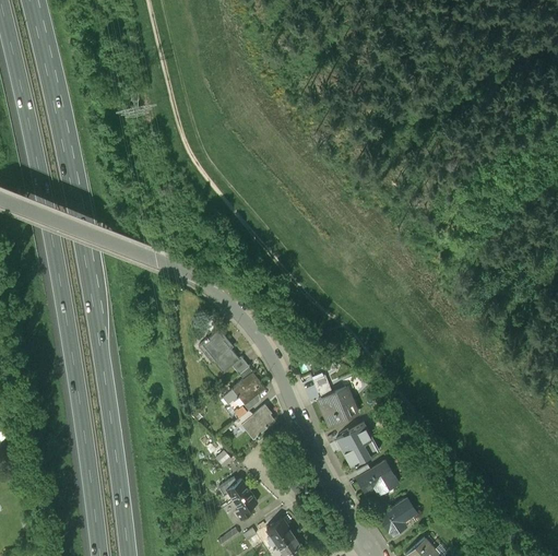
[(223,374),(233,366),(239,359),(239,358),(225,341),(227,340),(220,329),(199,346),(212,363),(214,362),(223,374)]
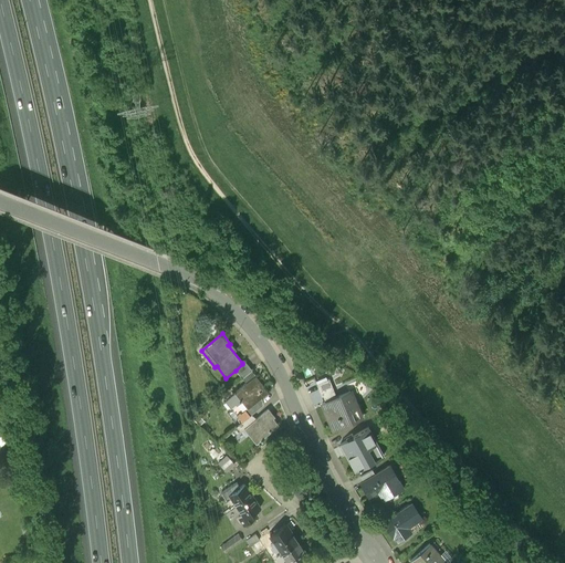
[(236,371),(242,379),(252,372),(253,372),(244,361),(242,363),(242,364),(236,371)]
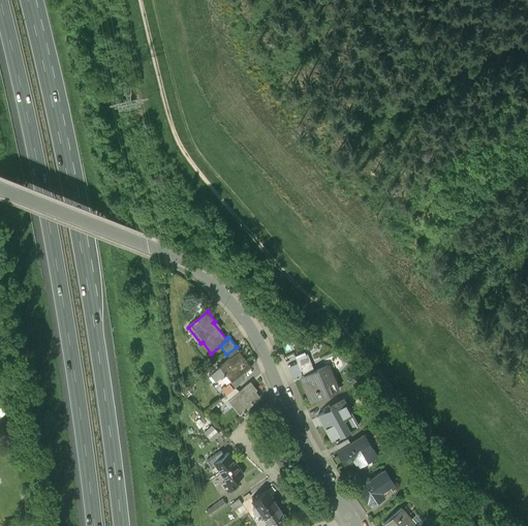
[(239,351),(236,347),(226,354),(230,359),(239,351)]
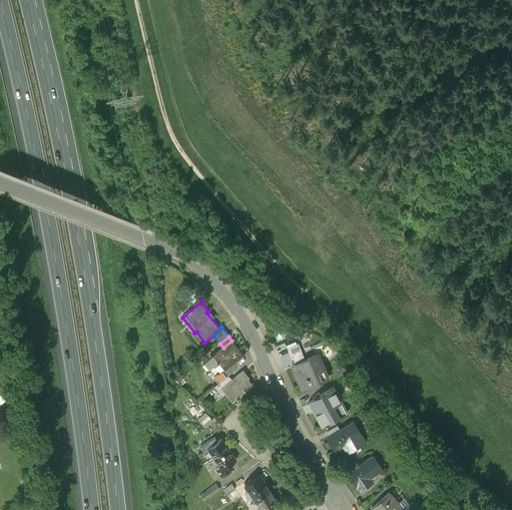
[(239,351),(231,341),(223,348),(205,363),(210,369),(213,367),(214,368),(219,364),(224,370),(225,371),(233,364),(242,357),(238,351),(239,351)]
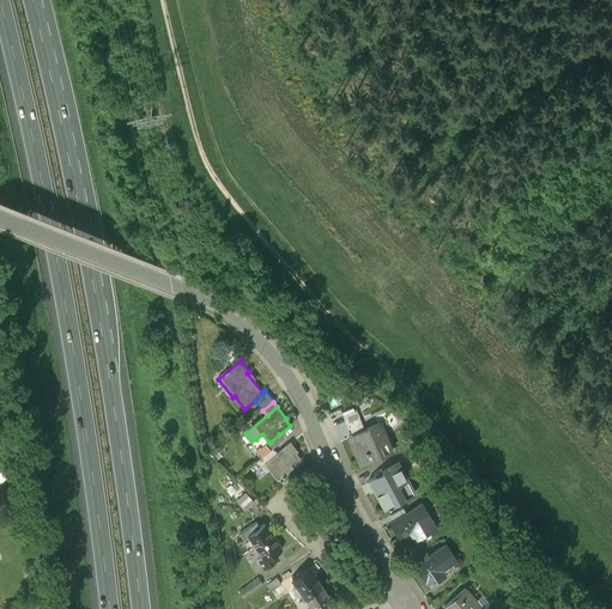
[(353,437),(365,432),(357,413),(344,418),(350,431),(351,431),(353,437)]
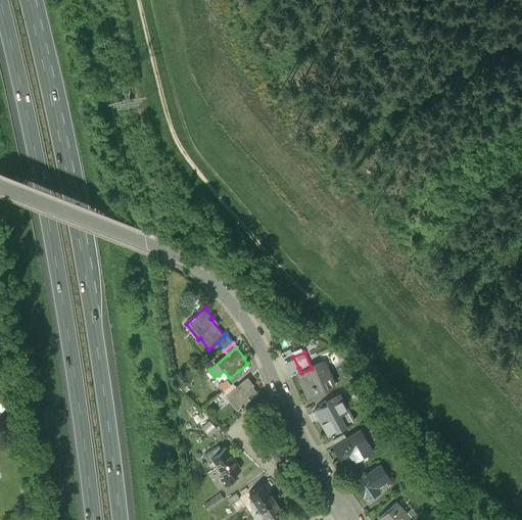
[(335,388),(324,364),(312,369),(301,373),(298,375),(309,399),(335,388)]
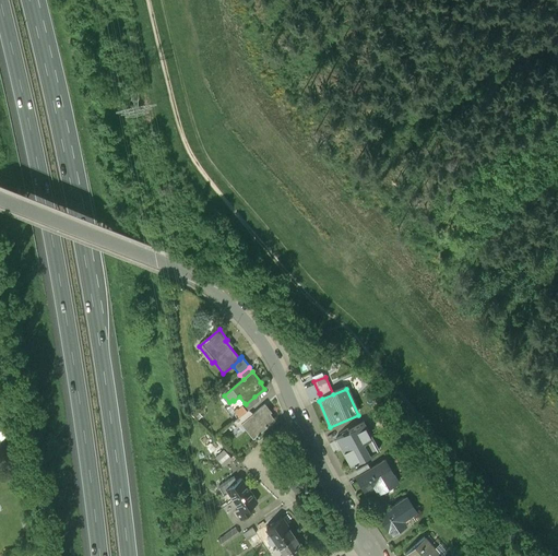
[(259,402),(254,397),(246,404),(245,403),(235,412),(240,417),(249,410),(259,402)]
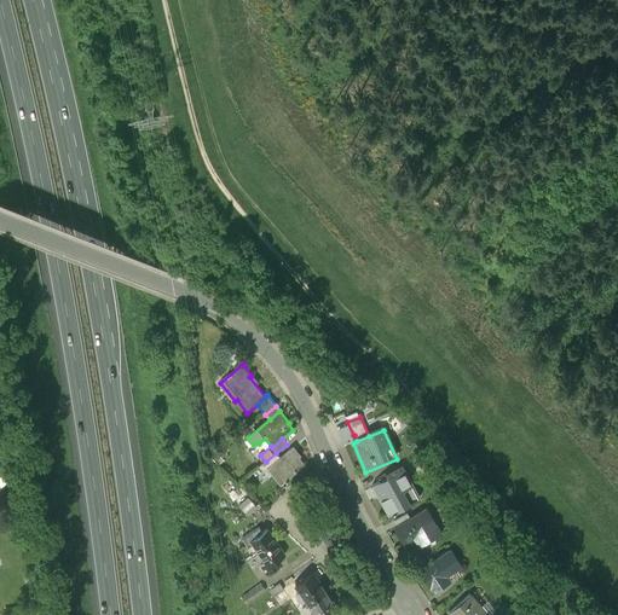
[(300,457),(294,448),(281,459),(269,469),(281,485),(305,465),(299,458),(300,457)]
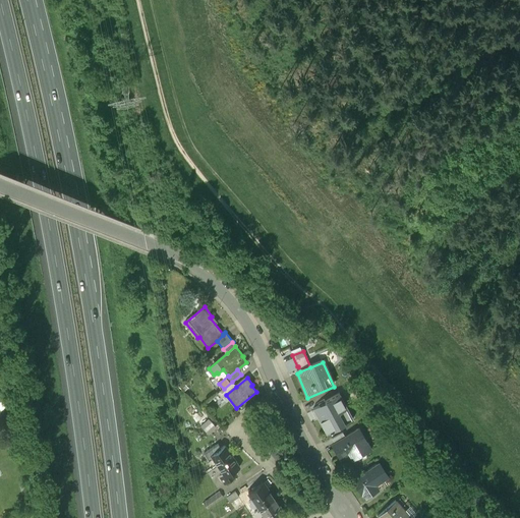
[(223,398),(226,395),(236,387),(232,382),(224,389),(219,393),(223,398)]
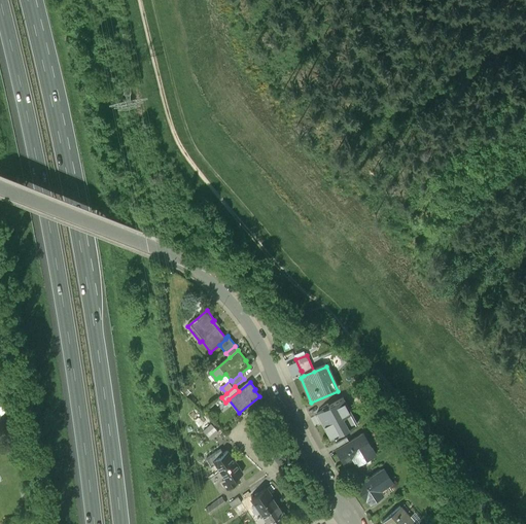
[(315,414),(330,442),(332,441),(335,441),(338,439),(338,438),(357,427),(343,402),(328,410),(327,408),(315,414)]
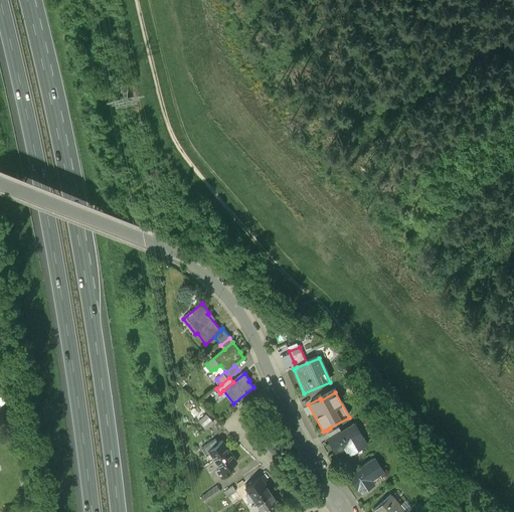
[(202,420),(209,429),(217,421),(210,414),(202,420)]
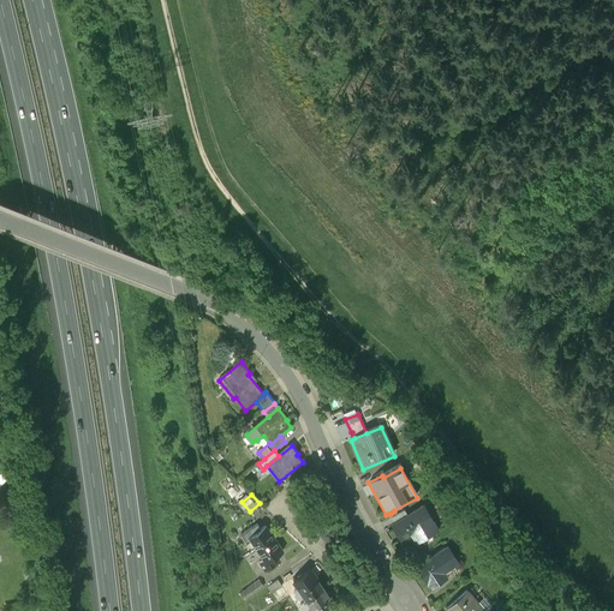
[(439,533),(424,509),(409,519),(395,526),(393,528),(403,544),(413,537),(418,545),(439,533)]
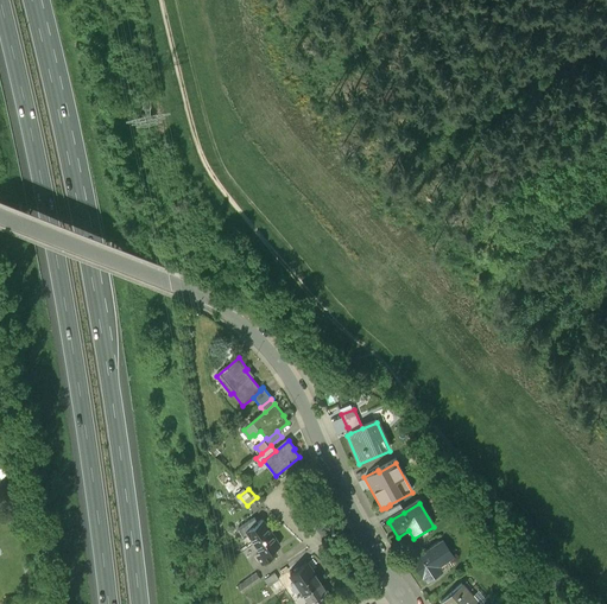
[(387,514),(391,520),(404,513),(400,508),(387,514)]
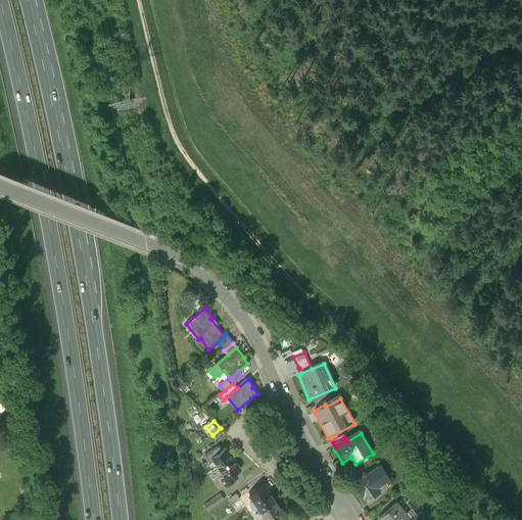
[(210,463),(214,461),(211,458),(221,452),(218,447),(205,456),(210,463)]
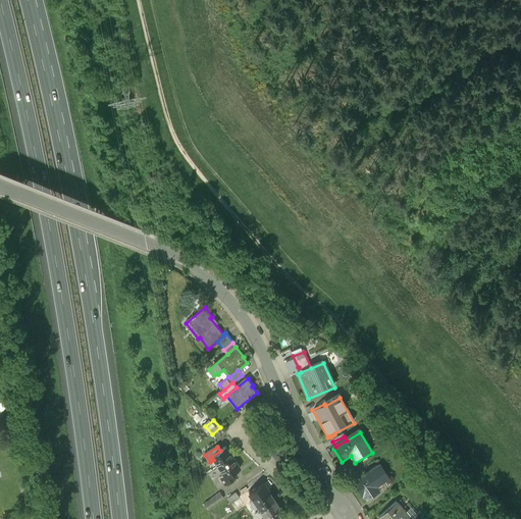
[(213,460),(219,468),(233,459),(225,447),(220,451),(211,457),(213,460)]
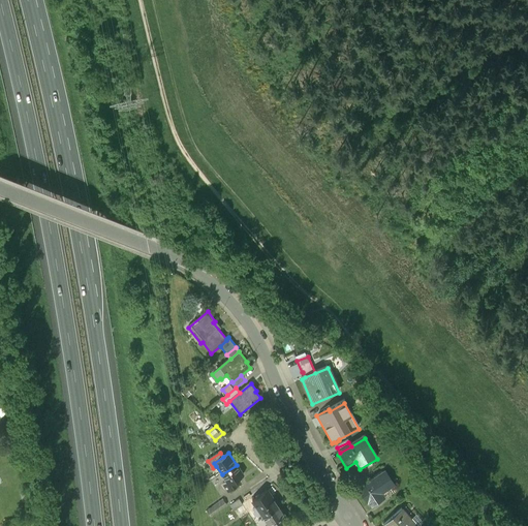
[(276,461),(285,471),(290,467),(281,457),(276,461)]
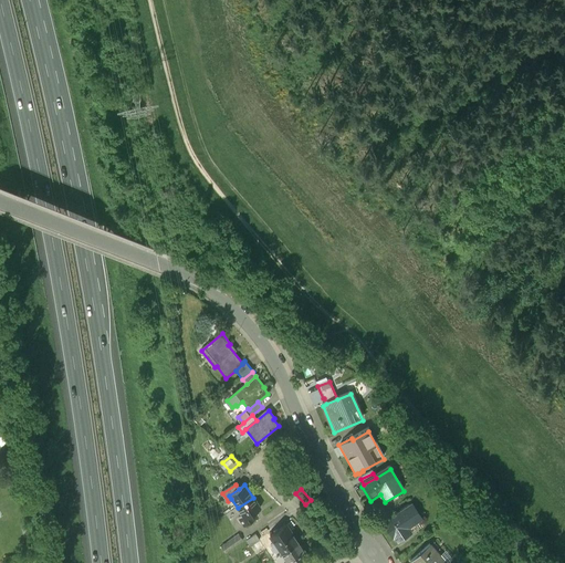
[(261,508),(253,498),(238,508),(243,517),(246,519),(254,513),(261,508)]
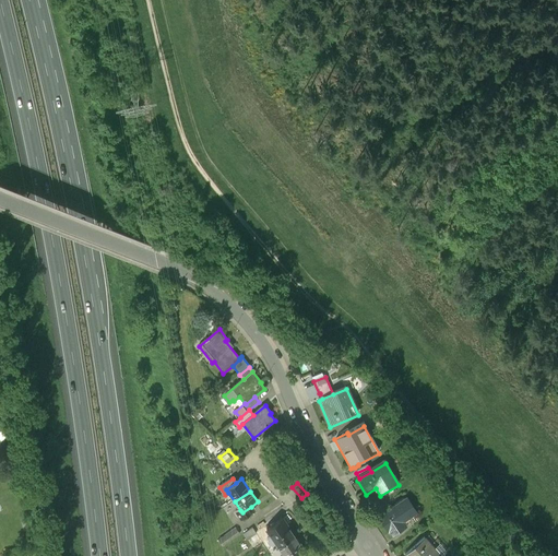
[(416,516),(407,501),(380,519),(392,537),(405,529),(402,524),(416,516)]
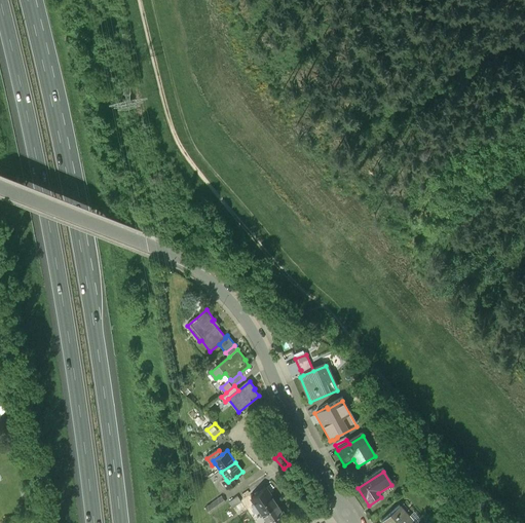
[(236,478),(236,477),(228,482),(226,480),(223,483),(227,489),(236,483),(235,482),(239,480),(237,477),(236,478)]
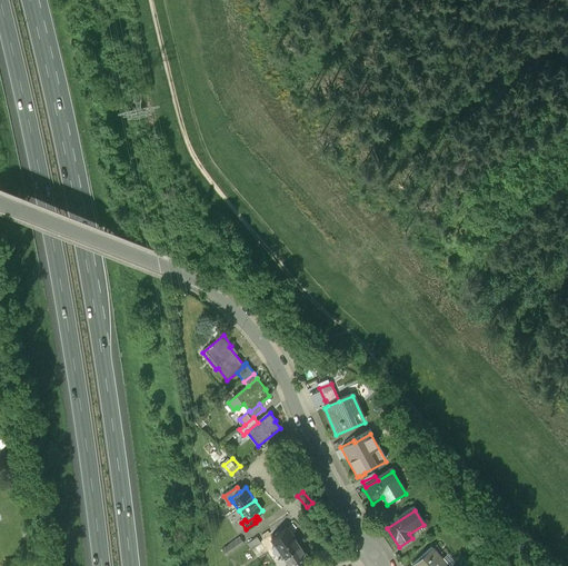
[(272,539),(285,557),(300,547),(288,529),(272,539)]
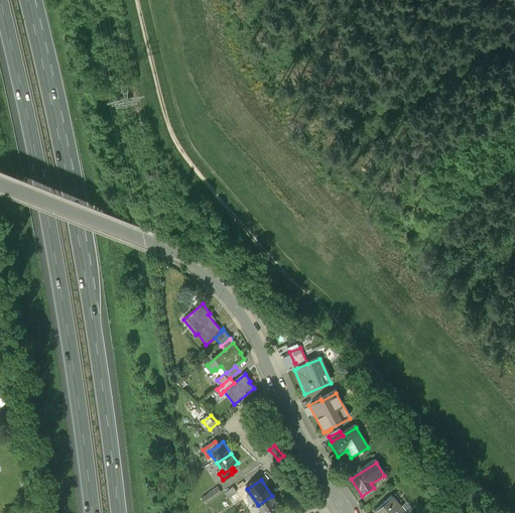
[(218,488),(202,499),(206,504),(222,493),(218,488)]
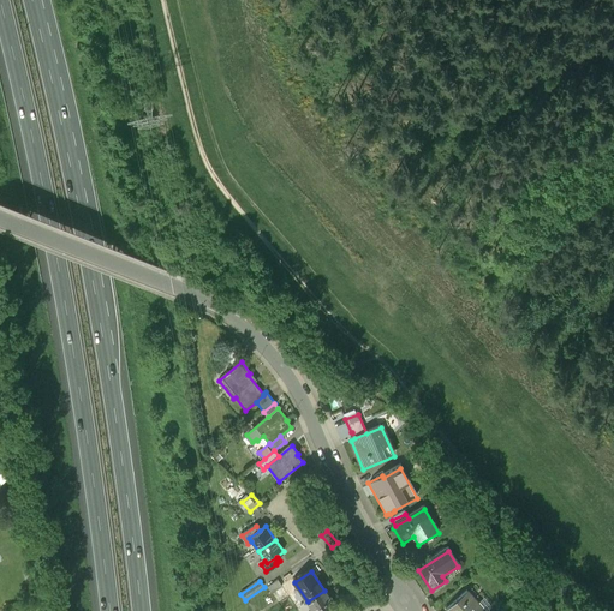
[(273,594),(282,587),(279,581),(268,588),(273,594)]
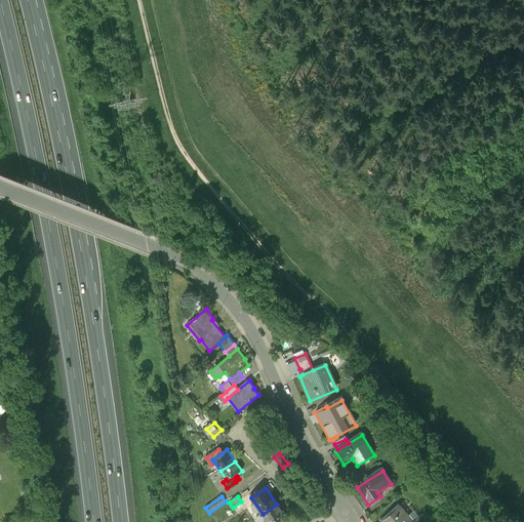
[(287,520),(277,505),(263,514),(267,521),(285,521),(287,520)]
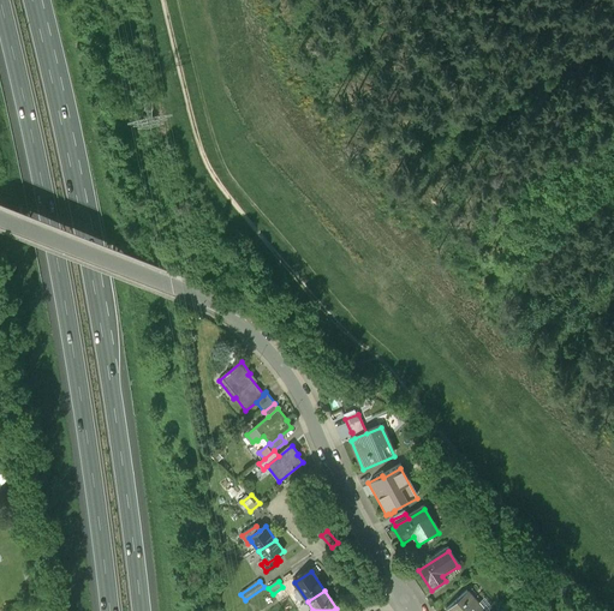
[(478,606),(468,593),(448,610),(492,610),(494,609),(486,600),(478,606)]
